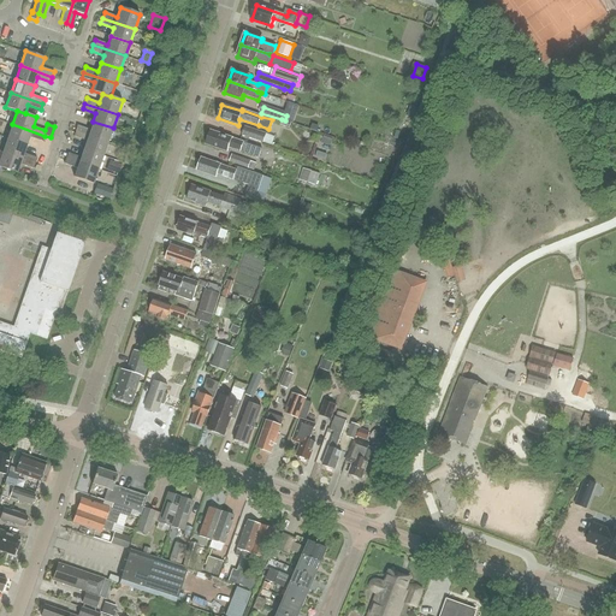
[(108,141),(113,128),(93,122),(90,130),(77,125),(75,130),(108,141)]
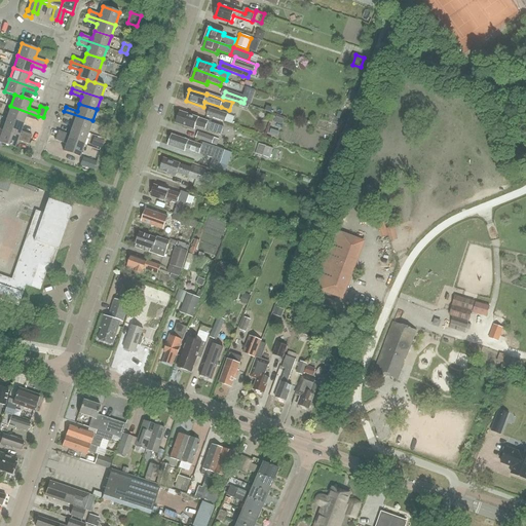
[(36,120),(38,116),(10,106),(6,118),(23,123),(26,116),(36,120)]
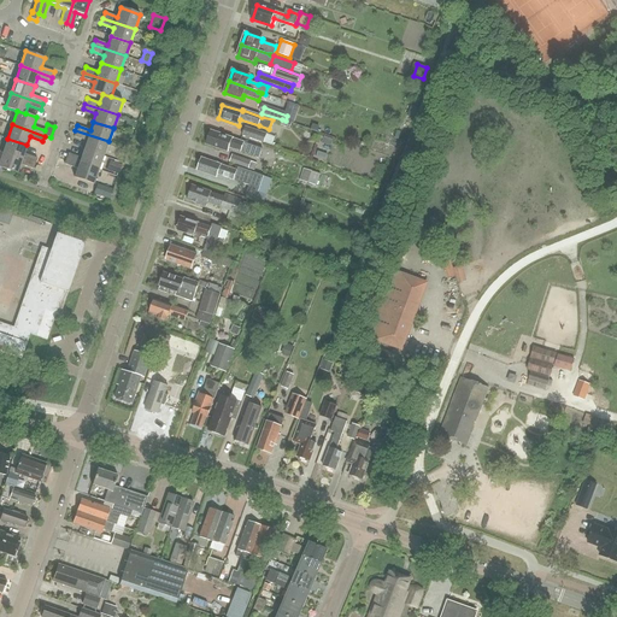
[(271,136),(246,128),(244,135),(269,144),(271,136)]
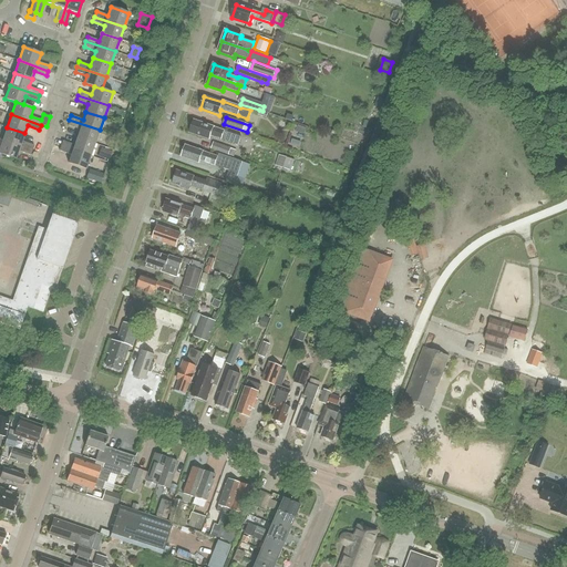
[(95,143),(100,130),(69,120),(68,125),(79,130),(76,136),(95,143)]
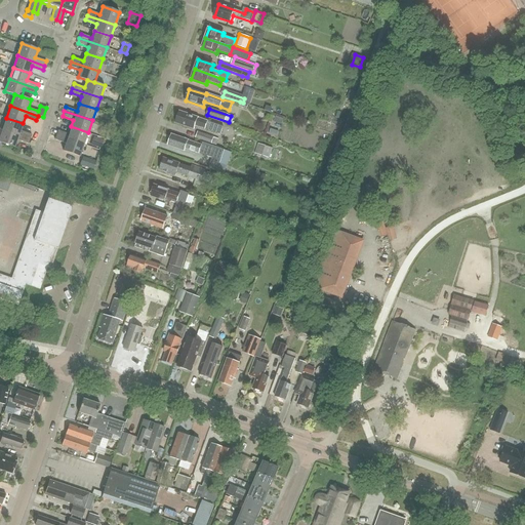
[(224,126),(208,121),(179,112),(175,123),(194,129),(196,126),(220,134),(224,126)]
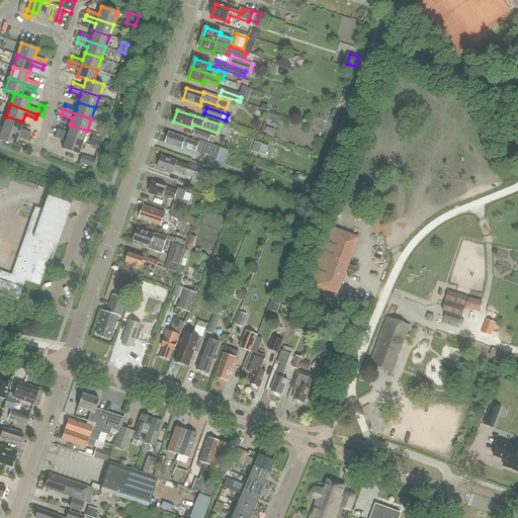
[(20,128),(22,121),(6,116),(2,127),(29,137),(30,133),(20,128)]
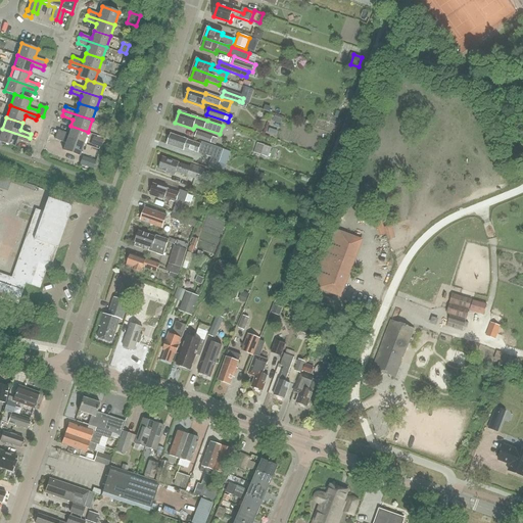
[(84,143),(88,132),(70,126),(68,133),(57,130),(55,134),(57,134),(84,143)]
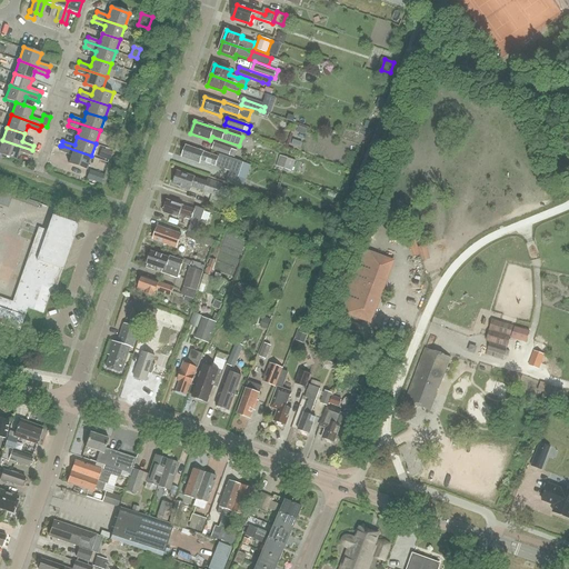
[(30,156),(32,150),(2,140),(0,146),(0,153),(16,159),(19,151),(30,156)]
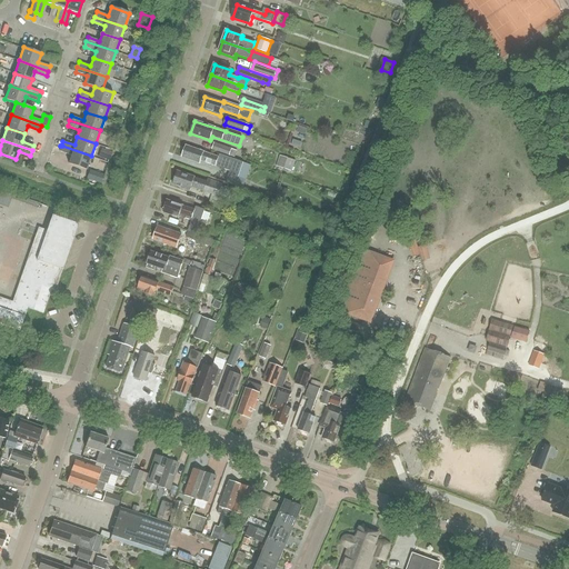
[(233,157),(236,150),(213,142),(211,149),(233,157)]
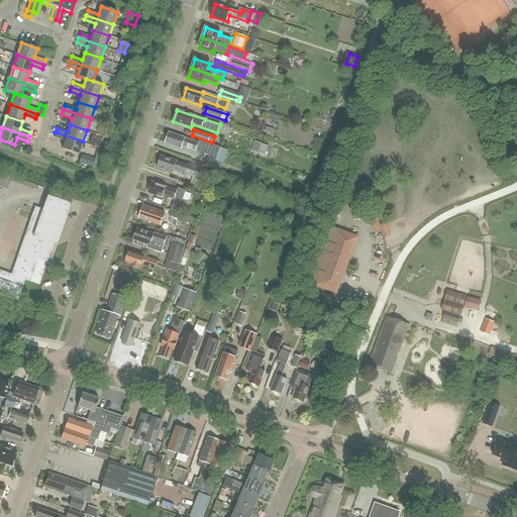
[(83,141),(57,132),(55,132),(54,137),(64,140),(62,147),(79,153),(83,141)]
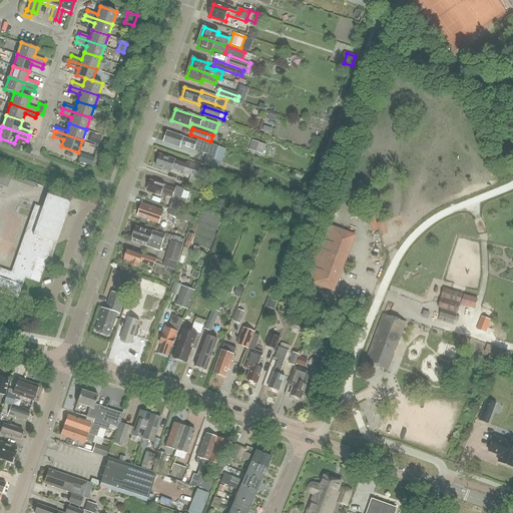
[(167,132),(164,142),(180,148),(181,145),(207,154),(206,157),(214,160),(218,147),(211,144),(197,139),(196,142),(167,132)]
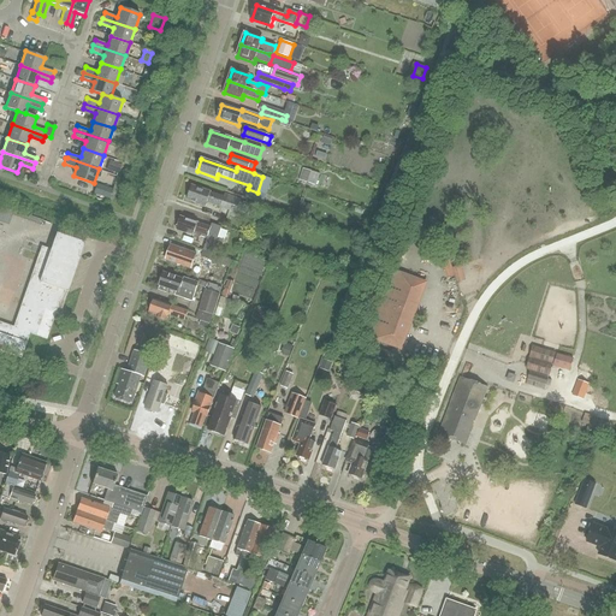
[(122,164),(111,160),(107,169),(119,173),(122,164)]
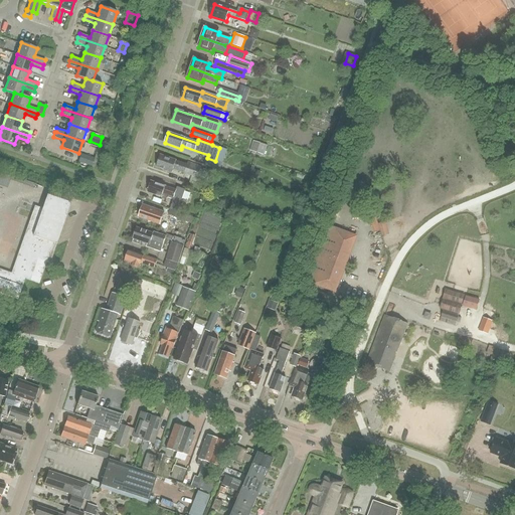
[(260,144),(256,153),(264,155),(267,146),(260,144)]
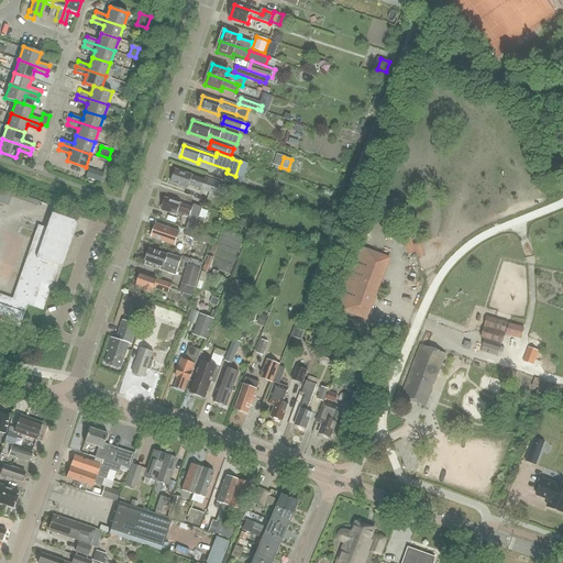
[(100,181),(103,173),(89,167),(86,176),(100,181)]
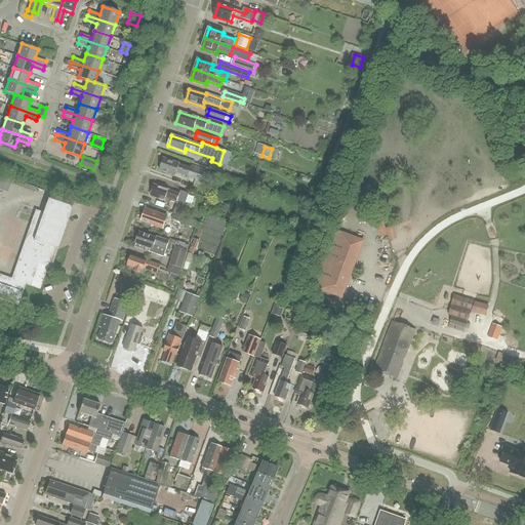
[(177,173),(189,177),(202,182),(206,170),(193,165),(192,168),(180,164),(164,158),(160,170),(167,173),(166,174),(175,177),(177,173)]
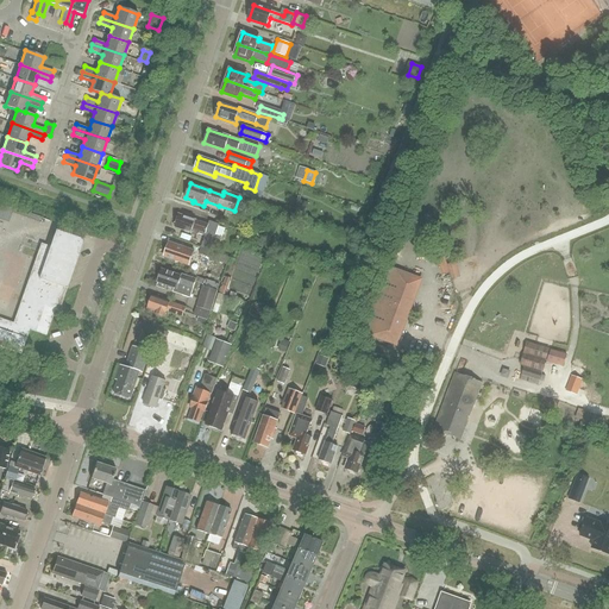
[(308,203),(296,200),(292,212),(305,215),(308,203)]
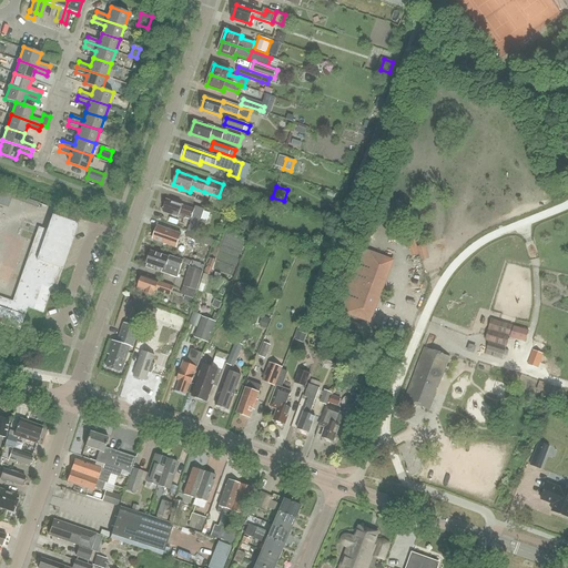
[(168,201),(163,212),(179,217),(184,220),(184,219),(192,221),(200,224),(201,221),(205,211),(196,208),(195,211),(168,201)]
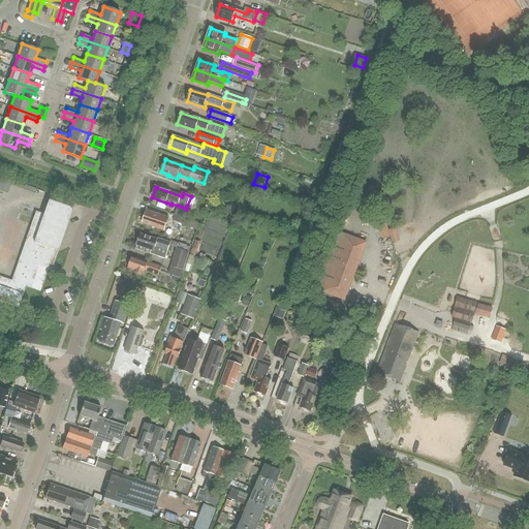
[(0,301),(19,308),(26,286),(40,291),(55,250),(58,251),(72,209),(49,200),(43,215),(35,212),(11,281),(0,277),(0,301)]
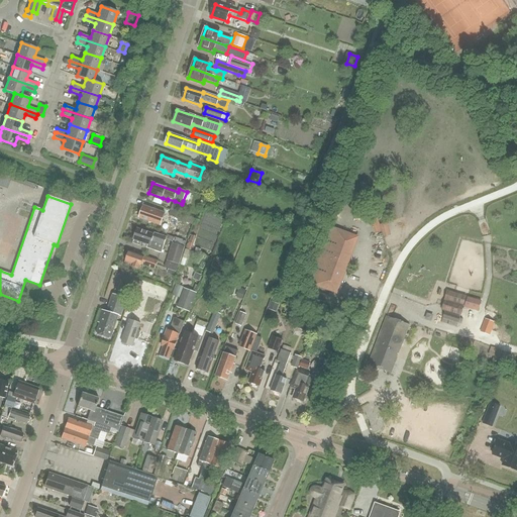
[(162,226),(166,214),(144,207),(140,219),(162,226)]
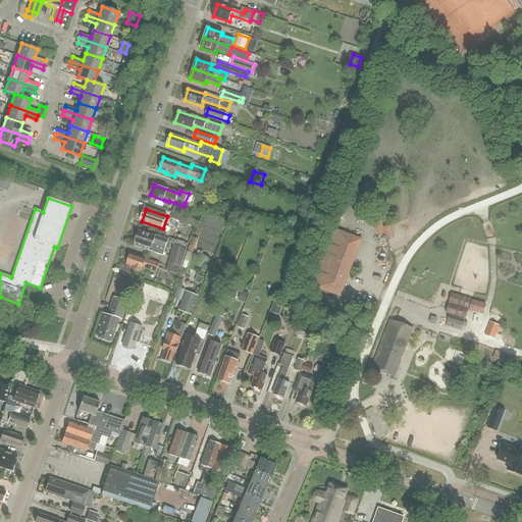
[(172,212),(170,218),(180,221),(179,223),(186,225),(187,224),(189,217),(172,212)]
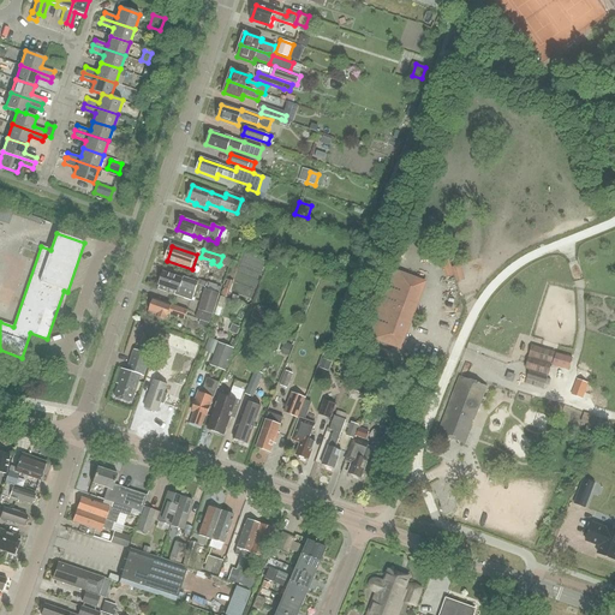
[(460,266),(452,268),(454,275),(463,273),(460,266)]
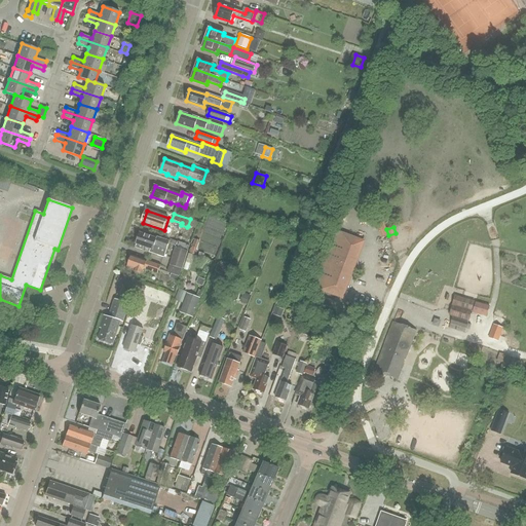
[(336,230),(314,289),(342,298),(364,240),(336,230)]
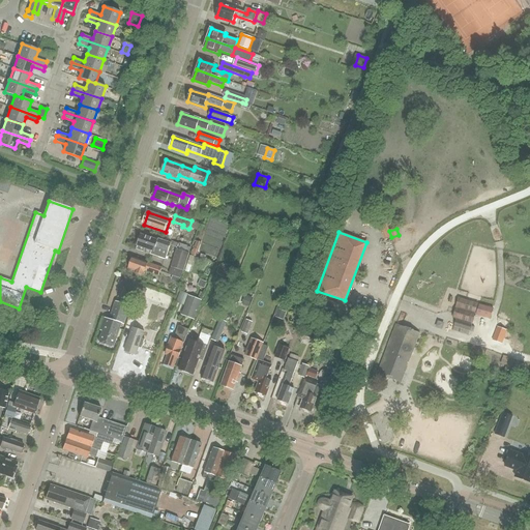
[(166,261),(172,244),(158,239),(158,241),(141,235),(137,246),(147,249),(146,251),(152,253),(151,255),(166,261)]
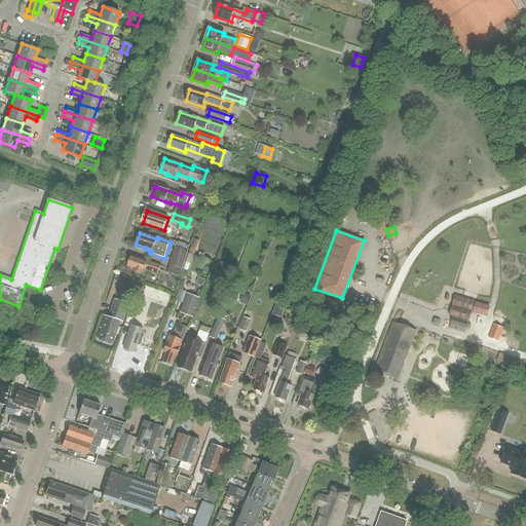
[(168,265),(186,270),(189,263),(184,261),(187,251),(175,248),(168,265)]
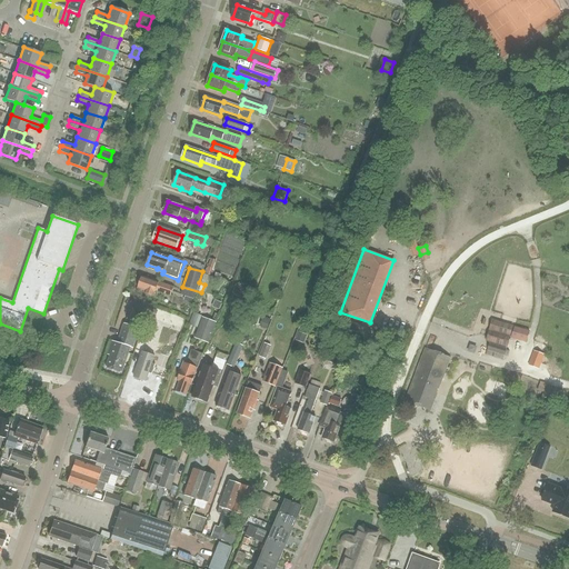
[(171,297),(173,289),(142,278),(138,289),(146,292),(145,295),(155,298),(157,291),(171,297)]
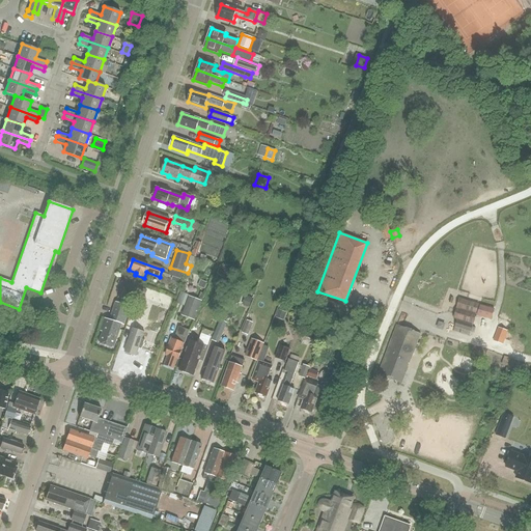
[(221,264),(217,275),(225,278),(229,269),(221,264)]
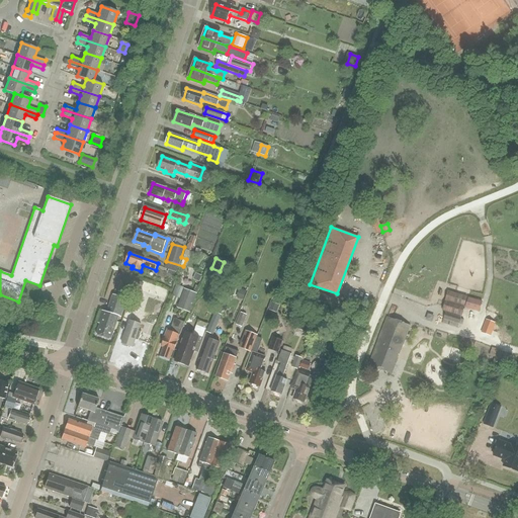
[(175,273),(179,265),(166,261),(163,268),(169,270),(175,273)]
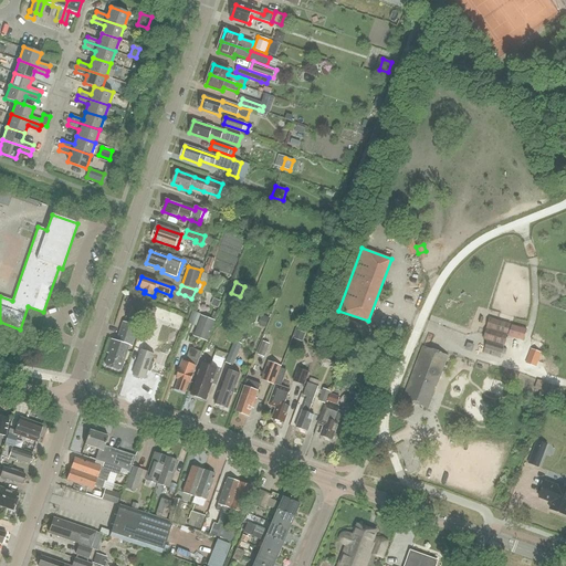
[(133,299),(132,306),(147,310),(148,301),(133,299)]
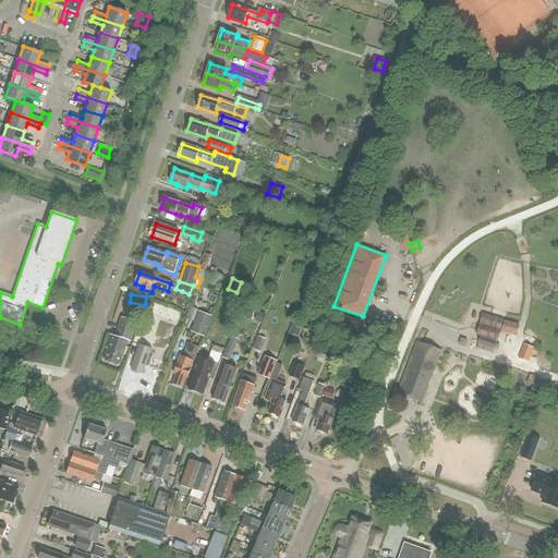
[(210,295),(208,302),(214,304),(217,298),(210,295)]
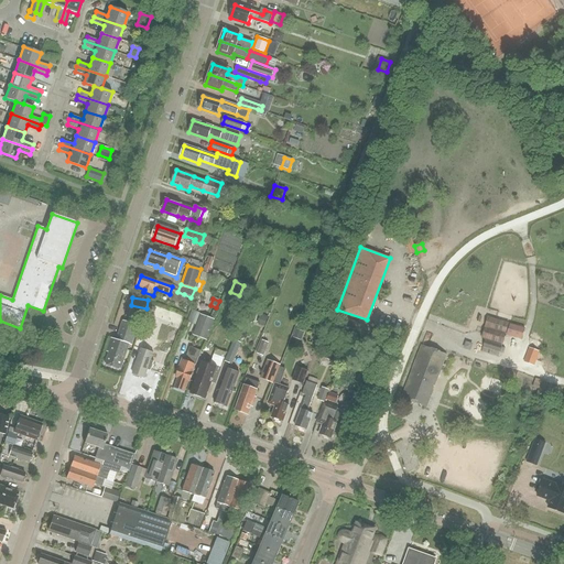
[(216,320),(203,313),(194,334),(208,339),(216,320)]
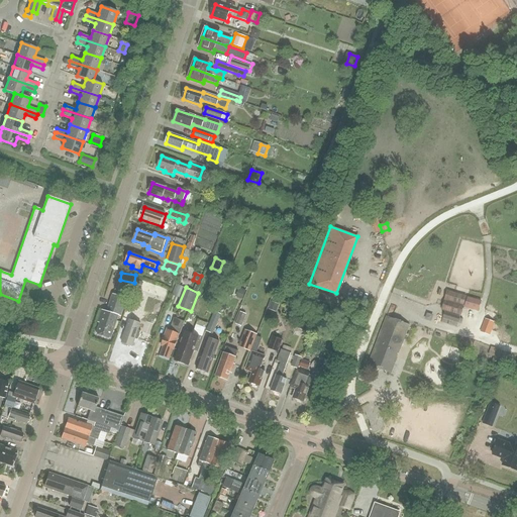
[(239,288),(235,297),(242,300),(246,291),(239,288)]
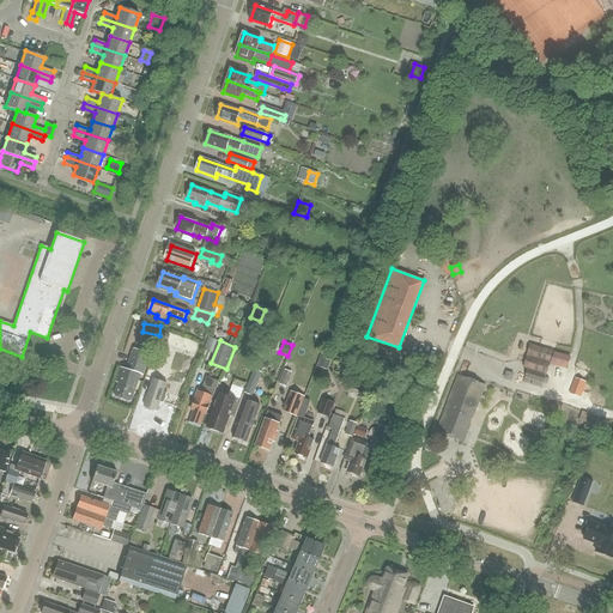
[(546,375),(553,351),(530,345),(523,369),(546,375)]
